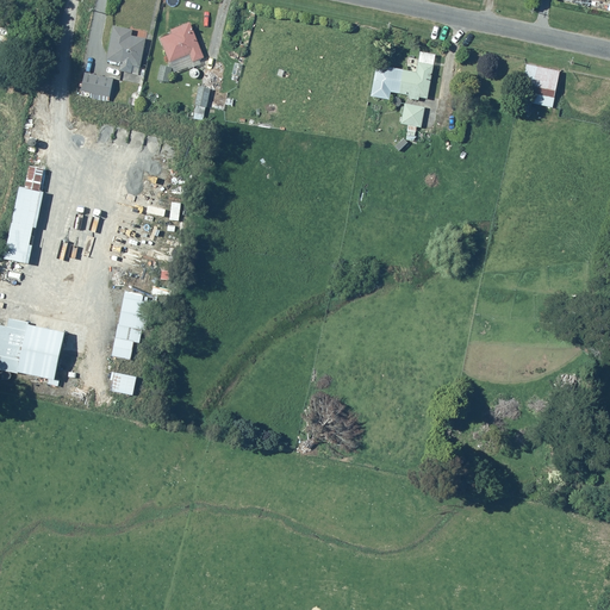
[(205,56),(191,22),(172,30),(173,33),(161,38),(169,63),(191,54),(194,61),(205,56)]
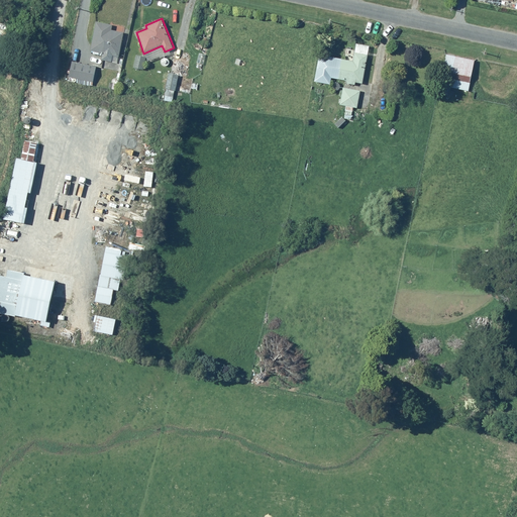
[(112,25),(96,21),(91,50),(103,54),(102,60),(112,62),(113,55),(119,57),(124,32),(111,29),(112,25)]
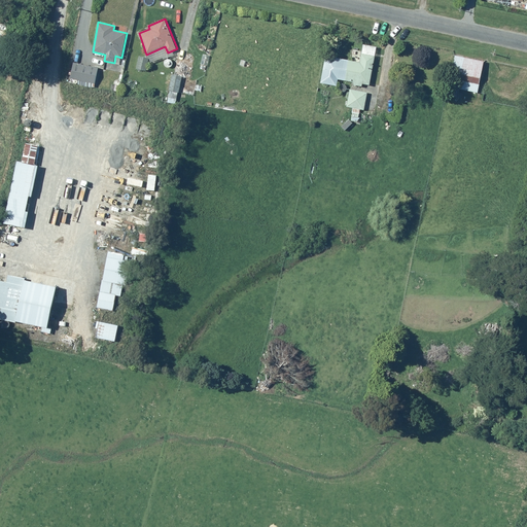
[(9,35),(0,32),(0,64),(3,66),(9,35)]
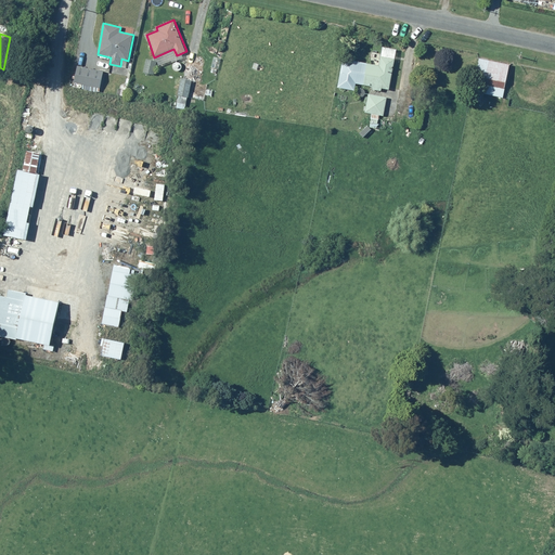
[(396,59),(381,55),(379,65),(357,61),(352,82),(373,87),(373,90),(382,91),(383,88),(390,89),(396,59)]
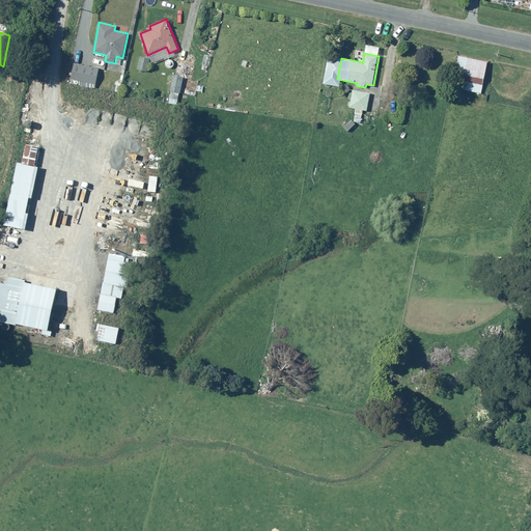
[(488,61),(459,55),(451,95),(462,98),(463,89),(482,93),(488,61)]
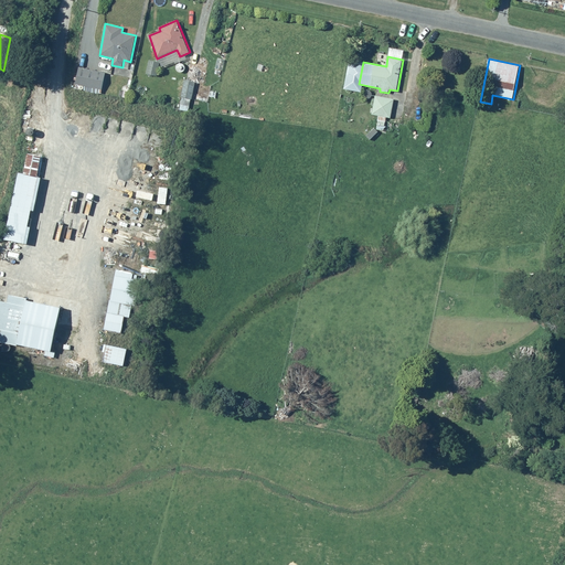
[(157,75),(159,62),(149,60),(147,73),(157,75)]
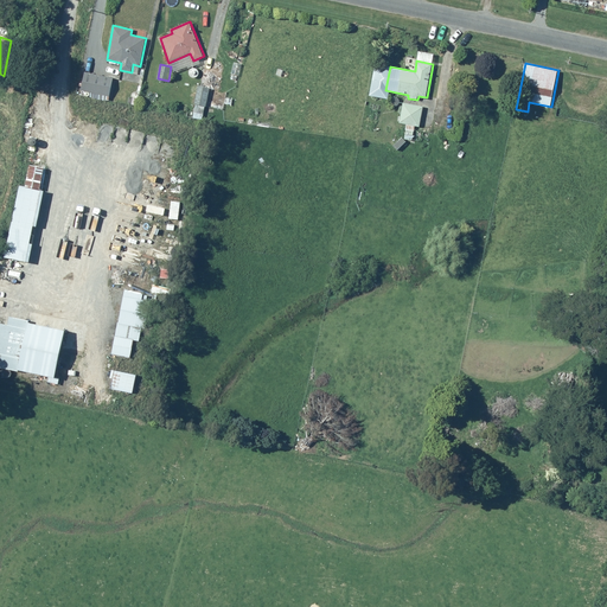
[(200,72),(200,71),(199,71),(199,70),(199,69),(198,69),(198,68),(197,68),(197,66),(196,66),(195,66),(193,66),(192,66),(192,68),(191,68),(191,69),(190,69),(190,70),(189,70),(189,71),(189,72),(189,74),(190,74),(190,75),(190,76),(191,76),(191,77),(192,77),(193,77),(193,78),(195,78),(196,78),(196,77),(197,77),(198,77),(198,76),(199,76),(199,75),(199,74),(200,74),(200,72)]
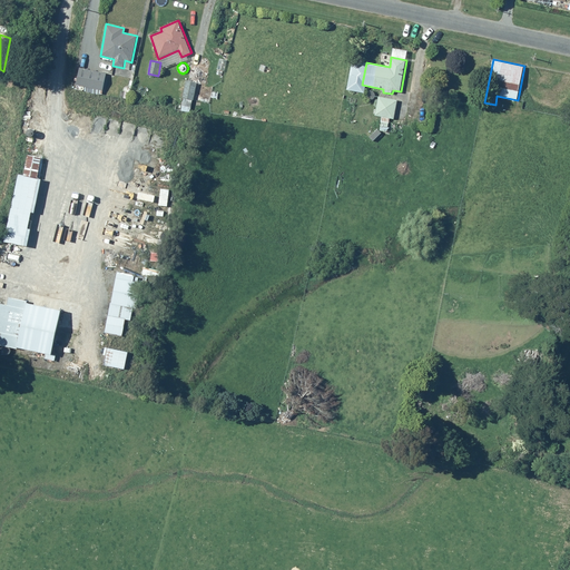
[(107,72),(80,67),(76,85),(104,90),(107,72)]
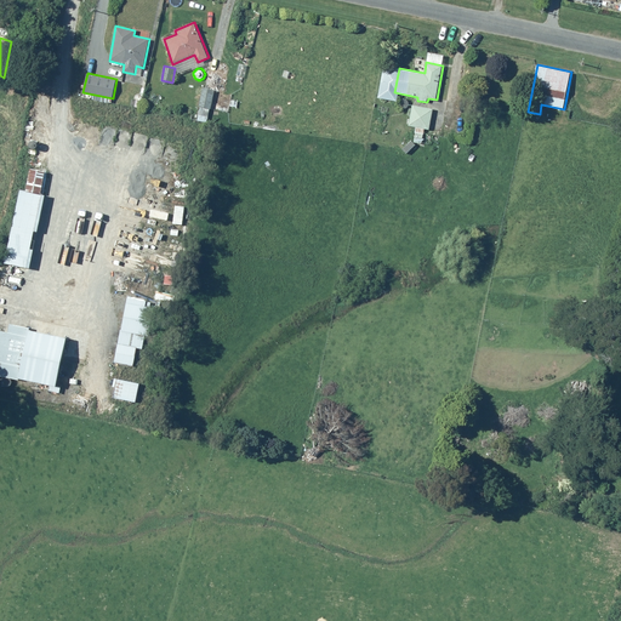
[(144,83),(144,81),(144,80),(144,79),(143,79),(143,78),(142,78),(141,78),(140,77),(138,77),(138,78),(137,78),(136,78),(136,79),(135,79),(135,80),(135,81),(134,81),(134,83),(134,84),(135,84),(135,85),(135,86),(136,86),(136,87),(137,87),(138,87),(140,87),(141,87),(142,87),(143,87),(143,86),(144,85),(144,84),(144,83)]
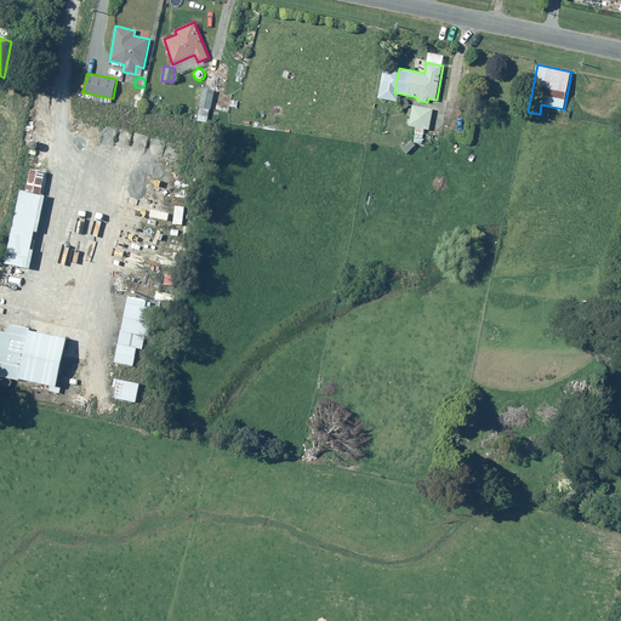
[(216,91),(203,89),(203,90),(199,89),(198,96),(200,97),(199,107),(214,109),(216,91)]
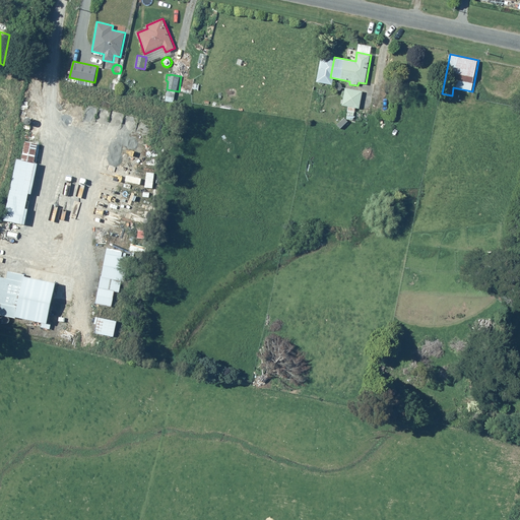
[(342,87),(342,86),(342,85),(341,84),(341,83),(340,83),(339,83),(338,83),(337,83),(336,83),(336,84),(335,84),(335,85),(334,85),(334,86),(334,87),(334,88),(334,89),(335,89),(335,90),(336,90),(336,91),(337,91),(338,91),(339,91),(340,91),(340,90),(341,90),(341,89),(342,89),(342,88),(342,87)]
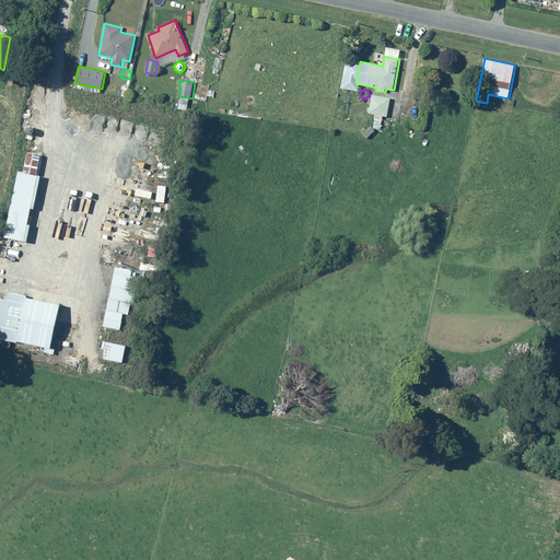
[(391,98),(373,95),(369,113),(375,115),(374,119),(385,120),(385,116),(387,117),(391,98)]
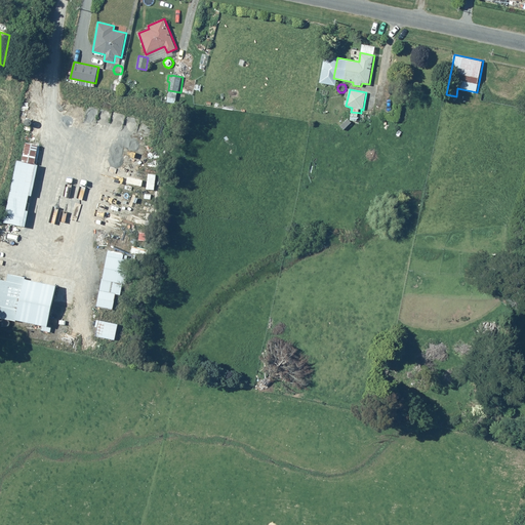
[(17,161),(4,223),(26,227),(38,165),(35,164),(38,146),(26,143),(22,162),(17,161)]
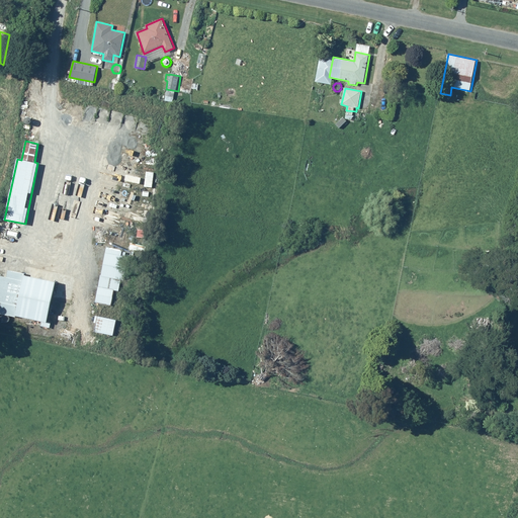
[(100,275),(95,303),(111,305),(114,290),(118,291),(120,279),(123,280),(130,253),(124,252),(123,256),(121,255),(121,251),(106,249),(101,276),(100,275)]
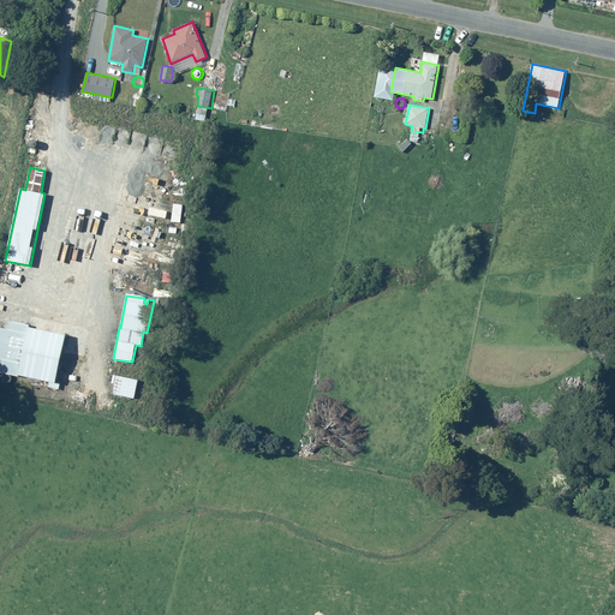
[(29,324),(10,321),(9,329),(0,327),(0,359),(0,372),(18,376),(18,374),(57,382),(66,335),(29,328),(29,324)]
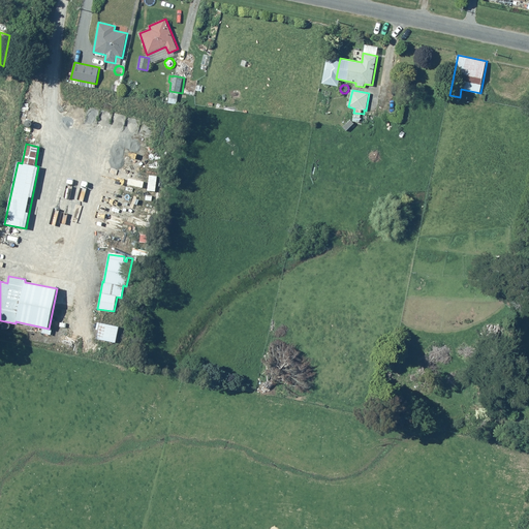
[(119,327),(97,322),(94,338),(116,343),(119,327)]
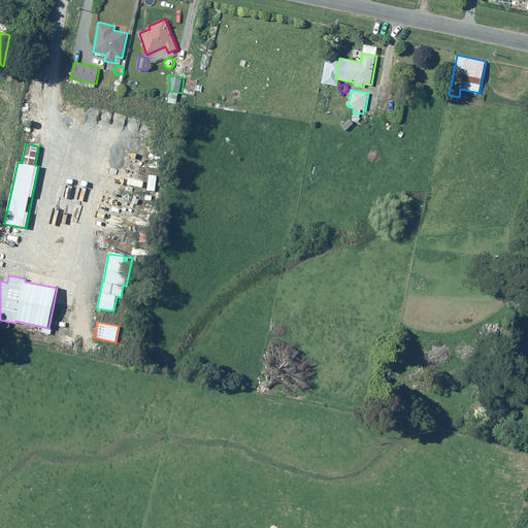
All buildings are outlined.
